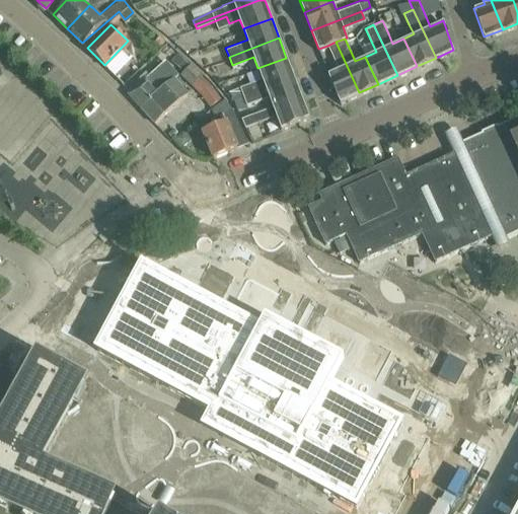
[(336,42),(327,46),(339,69),(327,73),(339,101),(359,92),(336,42)]
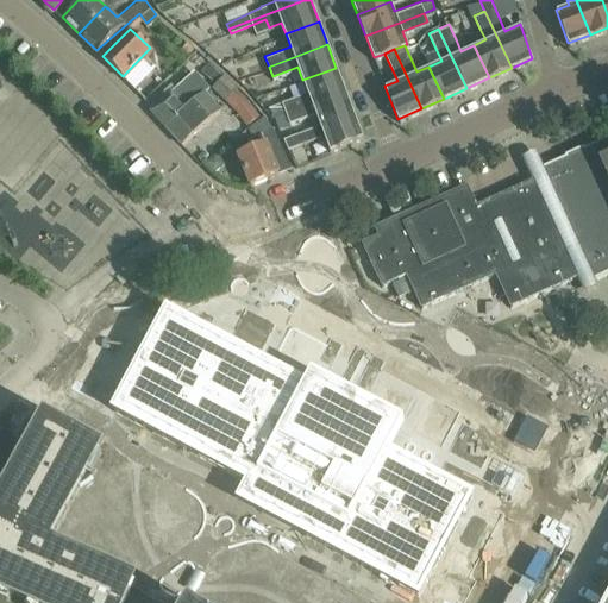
[(307,92),(270,106),(274,113),(284,110),(286,113),(345,90),(336,68),(302,80),(307,92)]
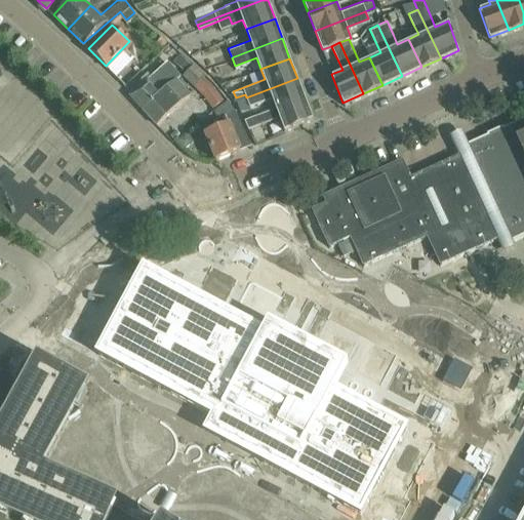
[(140,83),(131,91),(128,94),(142,108),(171,80),(174,78),(176,76),(178,74),(165,60),(149,75),(146,72),(137,79),(140,83)]
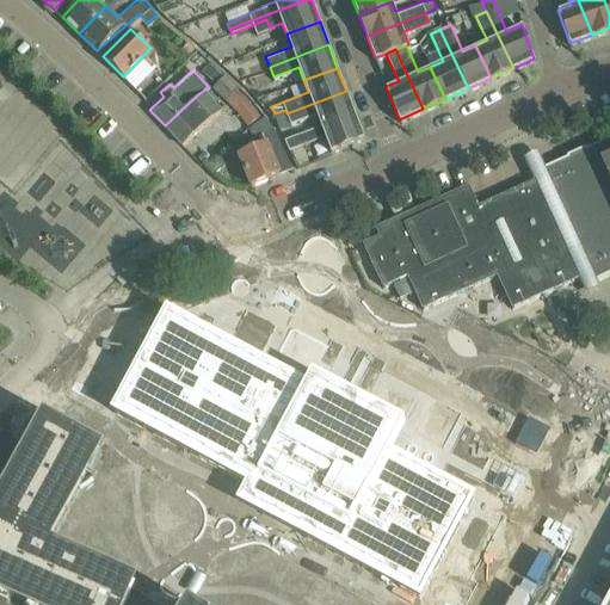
[(246,97),(236,87),(226,99),(234,107),(246,123),(259,113),(246,97)]
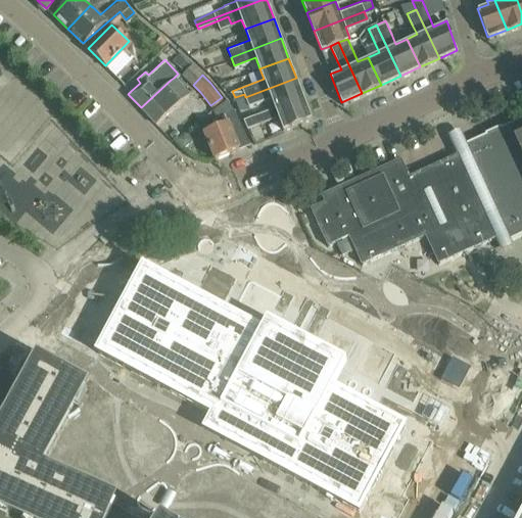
[(187,92),(174,78),(171,80),(141,107),(154,123),(187,92)]
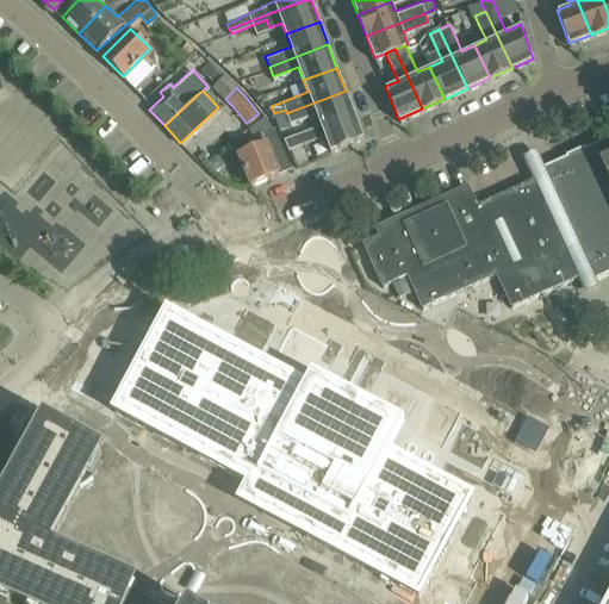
[(354,114),(346,91),(286,113),(290,122),(315,112),(321,126),(354,114)]
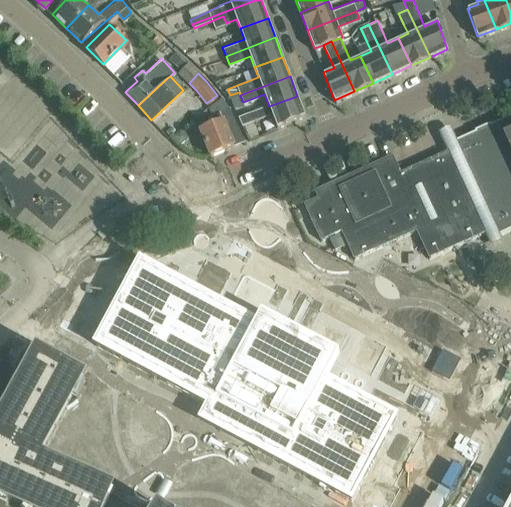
[(210,125),(206,126),(199,129),(209,154),(233,144),(232,142),(243,138),(229,106),(221,96),(207,106),(210,114),(207,116),(210,125)]
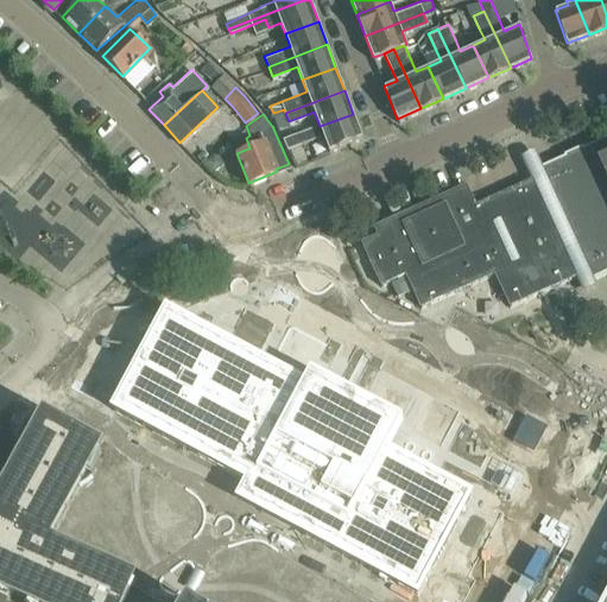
[(353,114),(320,126),(283,139),(286,149),(323,135),(328,150),(361,135),(353,114)]
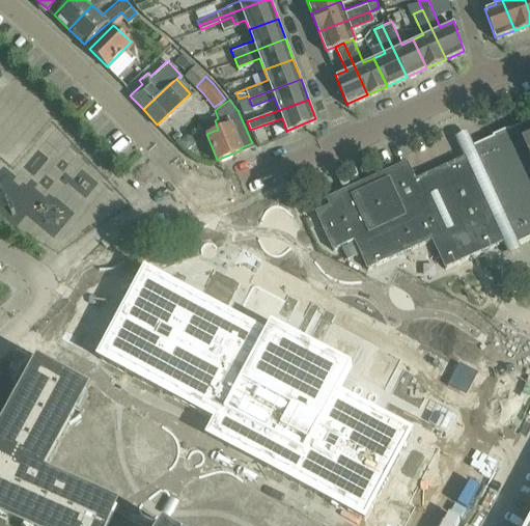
[(492,134),(473,143),(471,144),(486,175),(495,171),(505,193),(496,197),(499,202),(496,203),(500,212),(493,216),(500,229),(508,225),(517,242),(518,241),(529,234),(529,116),(508,127),(507,126),(492,133),(492,134)]
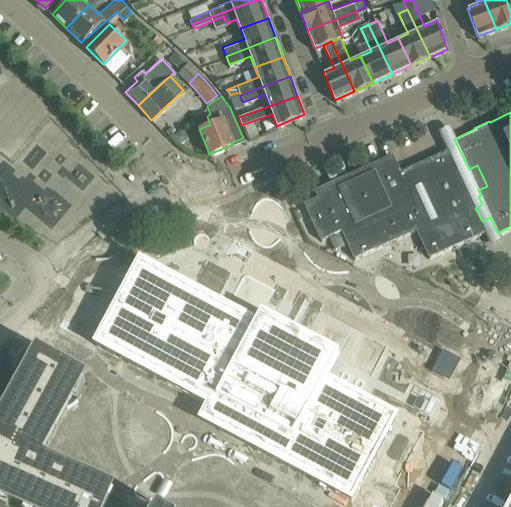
[(392,153),(334,179),(313,189),(316,196),(303,202),(319,239),(340,229),(353,257),(395,237),(415,228),(428,256),(484,230),(490,244),(502,238),(499,232),(498,233),(490,217),(482,221),(475,208),(482,204),(478,196),(481,195),(478,190),(487,186),(477,165),(469,169),(454,139),(456,138),(449,124),(437,129),(446,149),(400,170),(392,153)]
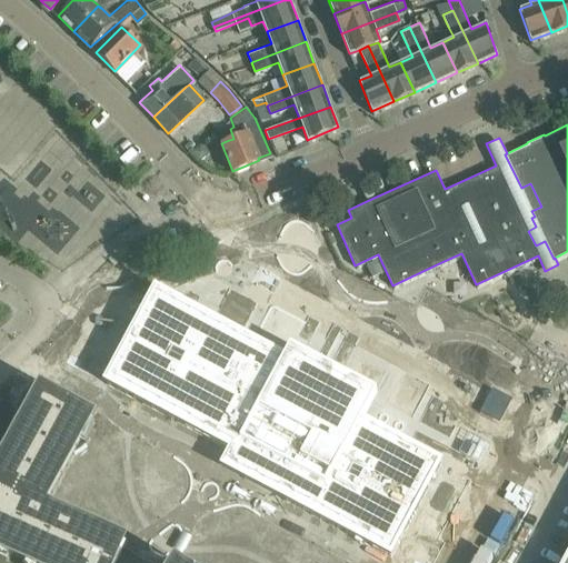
[(281,274),(258,261),(249,278),(273,290),(281,274)]
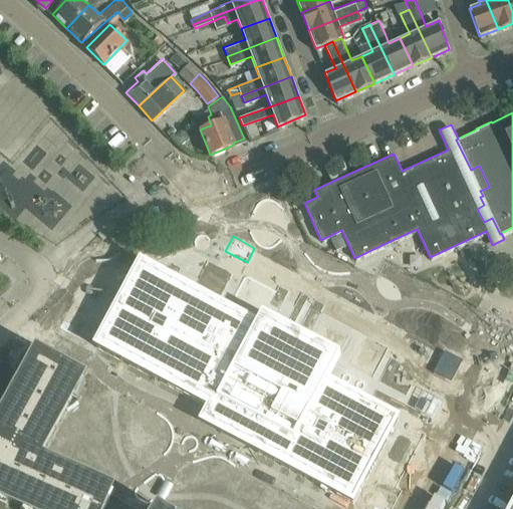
[(352,496),(398,412),(317,368),(322,358),(258,323),(262,316),(142,251),(96,335),(265,427),(255,444),(352,496)]
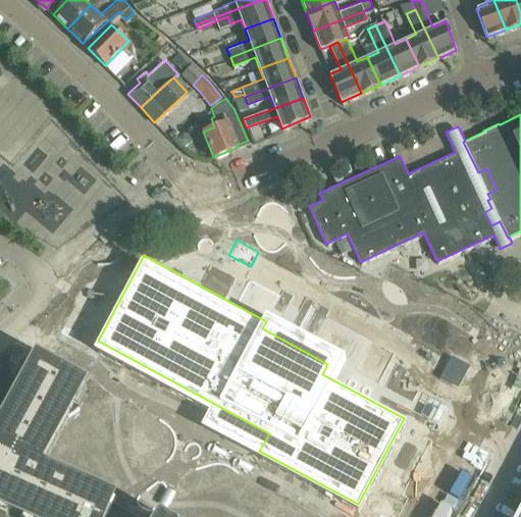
[(63,322),(59,329),(69,335),(73,328),(63,322)]
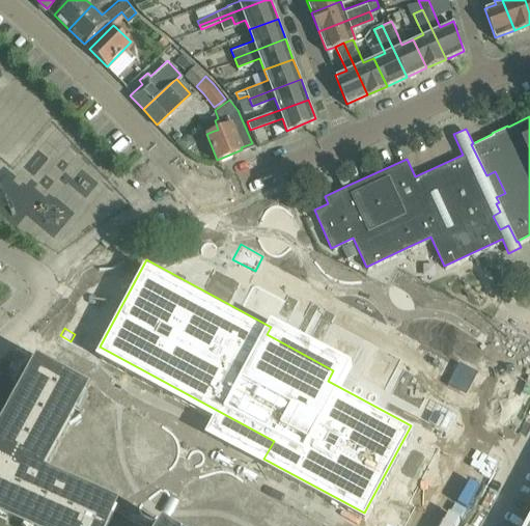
[(458,360),(446,383),(465,392),(477,370),(458,360)]
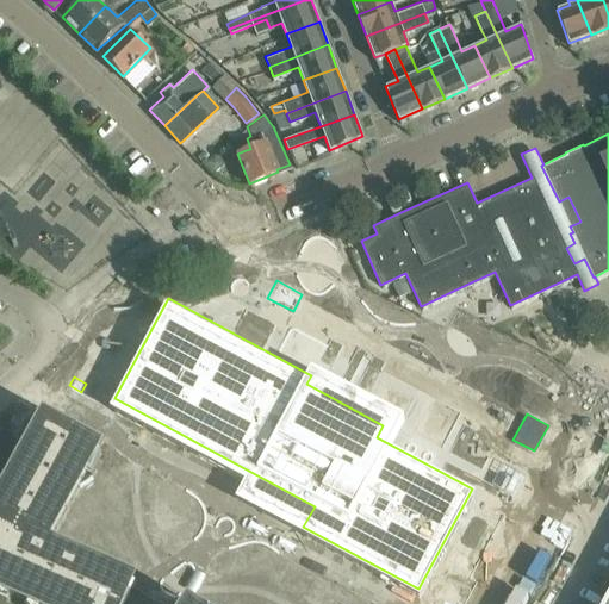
[(0,520),(37,540),(89,444),(36,416),(0,481),(0,520)]
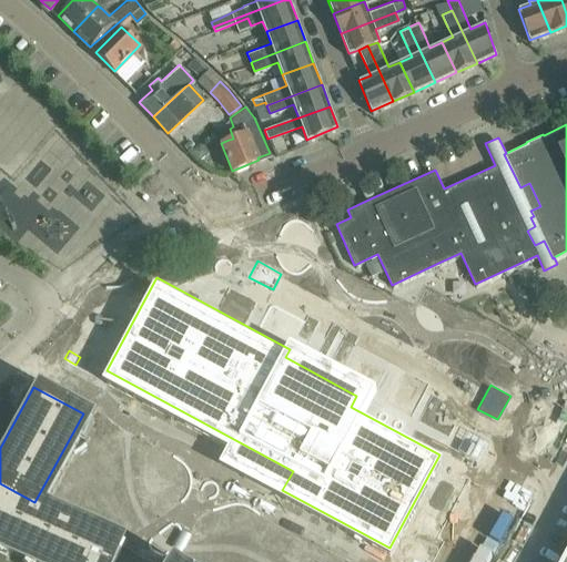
[(467,428),(456,448),(476,458),(487,439),(467,428)]
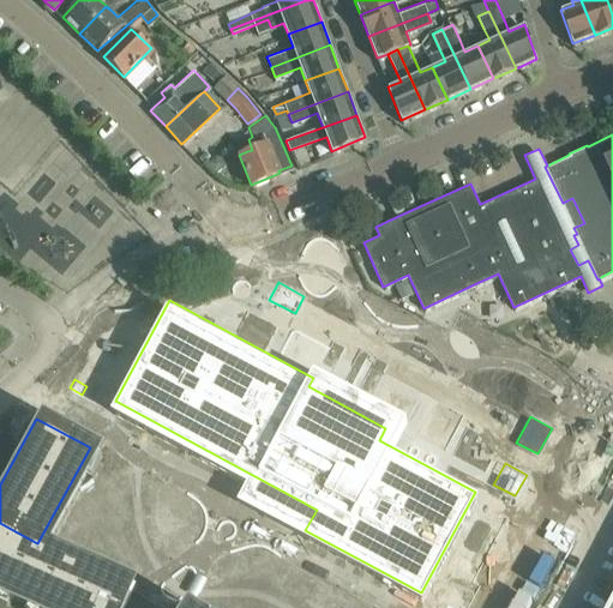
[(0,593),(34,607),(110,607),(120,588),(0,534),(0,593)]
